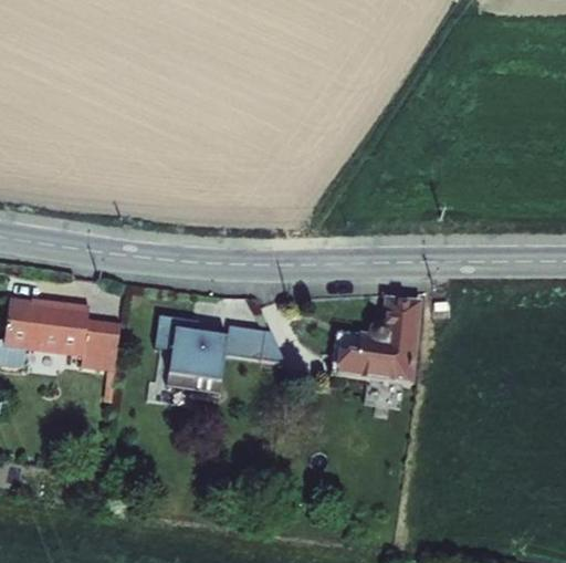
[(419,303),(387,300),(384,326),(377,325),(373,327),(370,332),(371,337),(343,334),(337,375),(410,386),(419,303)]
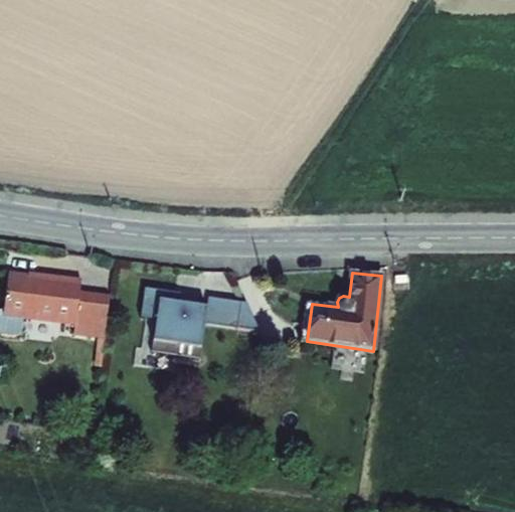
[(80,291),(81,279),(65,277),(65,281),(9,274),(4,312),(0,311),(0,331),(2,333),(14,335),(22,332),(24,316),(75,322),(74,331),(100,335),(105,335),(110,295),(80,291)]
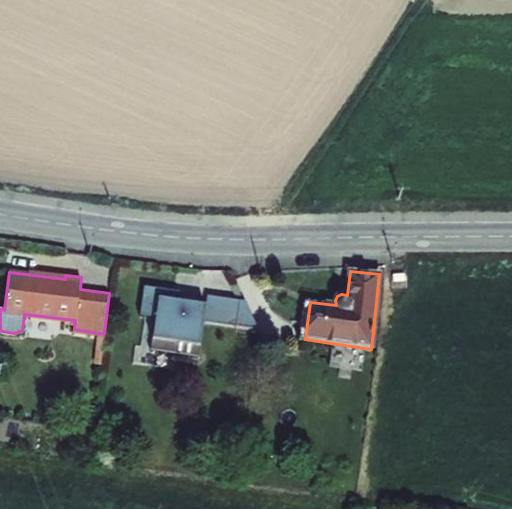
[(180,290),(144,285),(140,314),(156,316),(151,349),(199,356),(204,321),(206,305),(178,301),(180,290)]
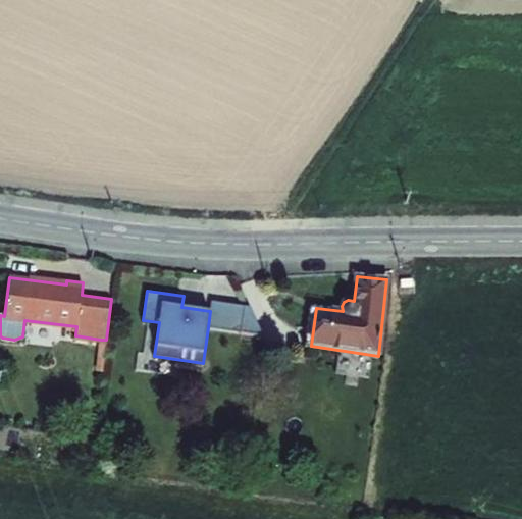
[(245,305),(212,300),(210,311),(208,327),(241,331),(245,305)]
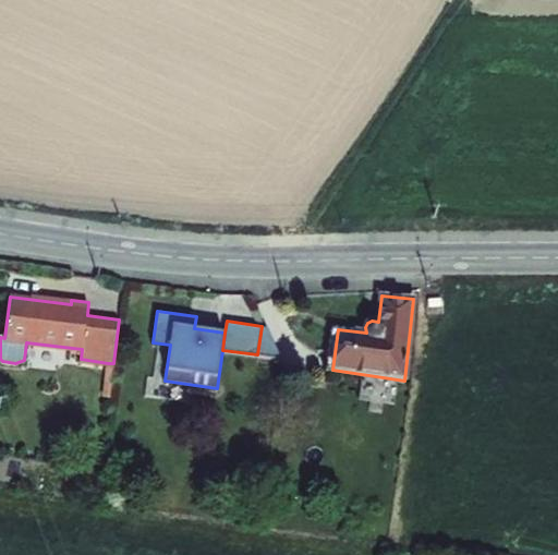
[(268,327),(262,326),(257,354),(281,359),(268,327)]
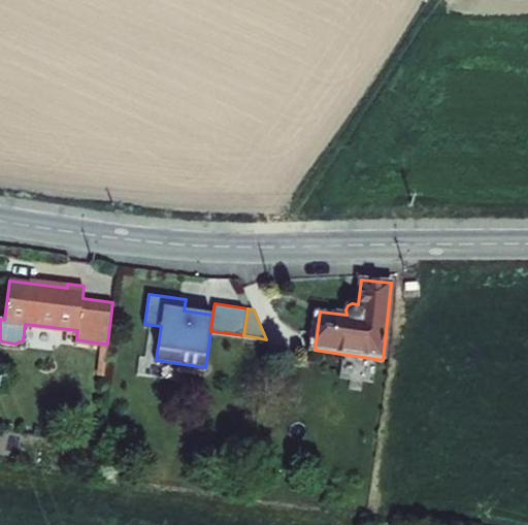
[(103,373),(107,343),(102,343),(98,373),(103,373)]
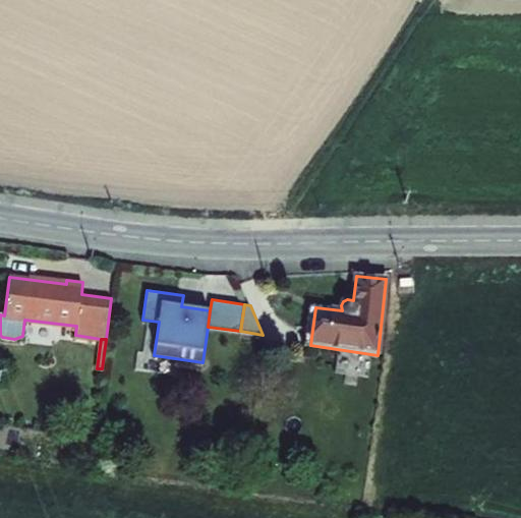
All buildings are outlined.
